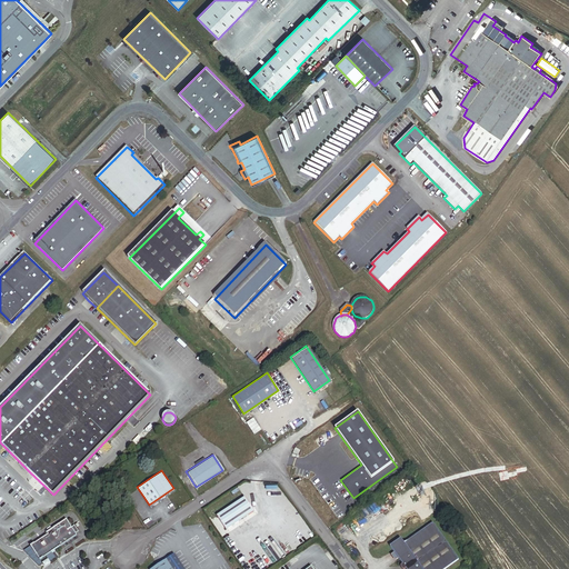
[(225,528),(252,509),(243,495),(215,513),(225,528)]
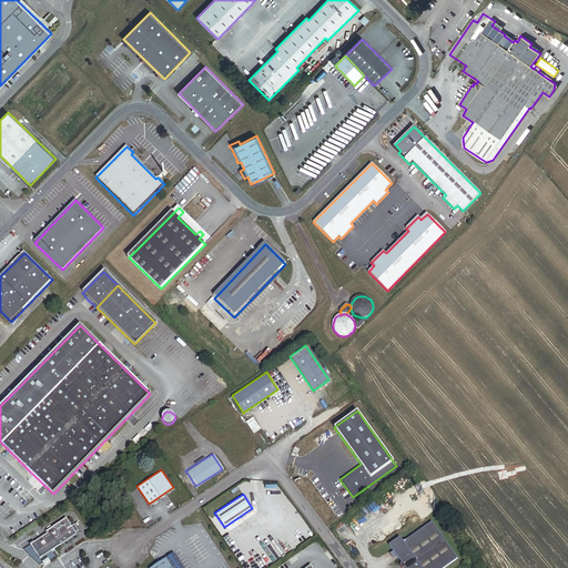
[(70,524),(64,516),(46,529),(47,530),(29,543),(39,556),(53,546),(75,530),(74,529),(77,527),(72,521),(70,524)]
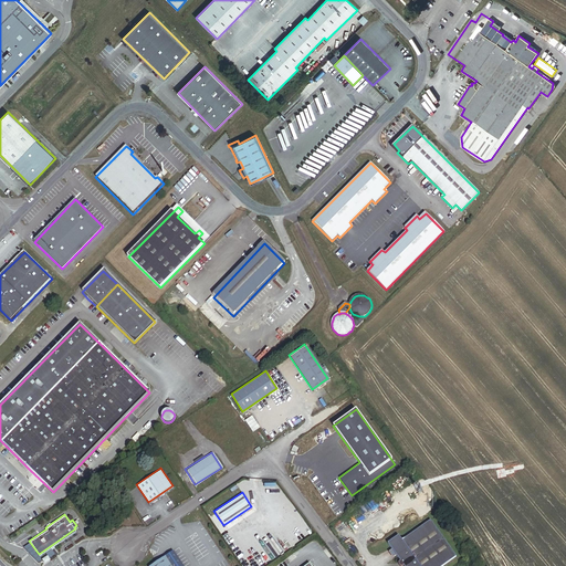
[(398,562),(400,565),(439,565),(454,555),(427,519),(399,540),(396,535),(384,544),(398,562)]
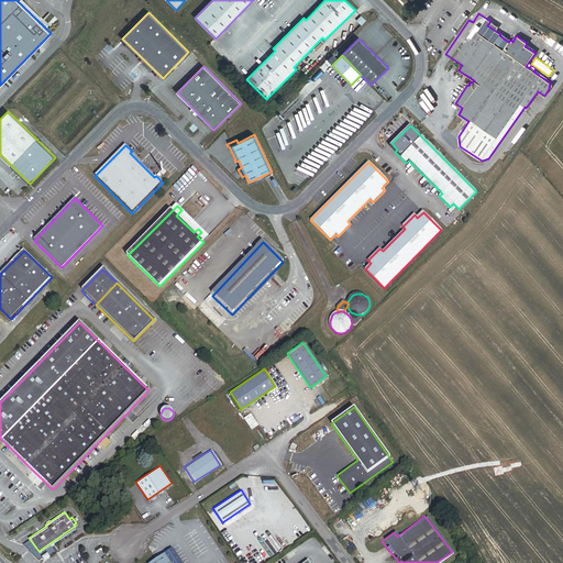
[(163,552),(169,562),(181,562),(170,547),(163,552)]
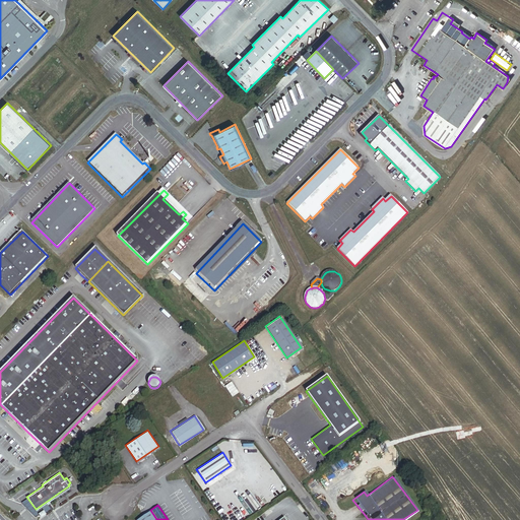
[(135,519),(134,519),(156,519),(150,510),(135,519)]
